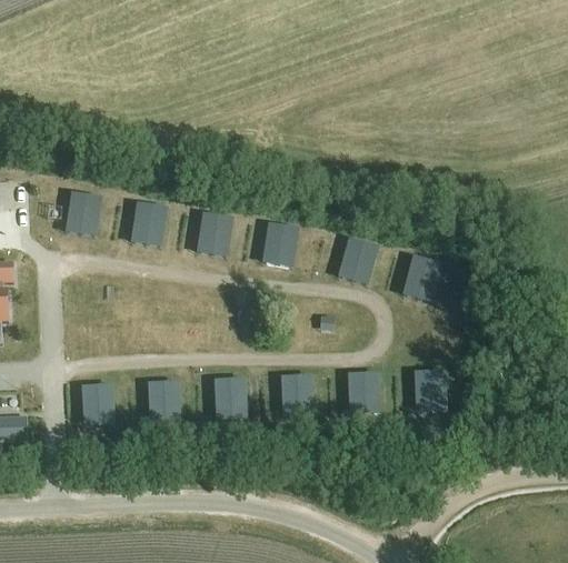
[(63,228),(97,233),(101,204),(69,199),(63,228)]
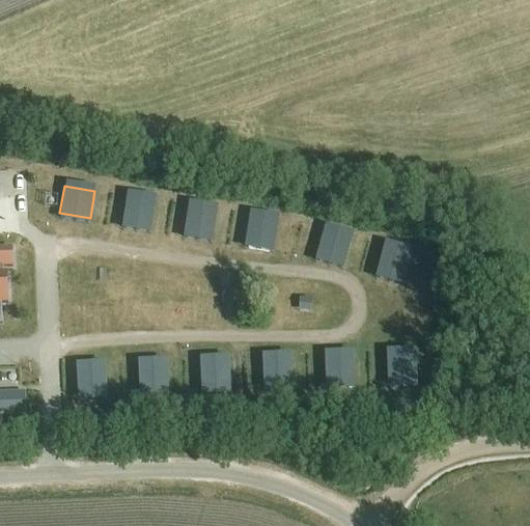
[(121,222),(151,226),(155,200),(126,195),(121,222)]
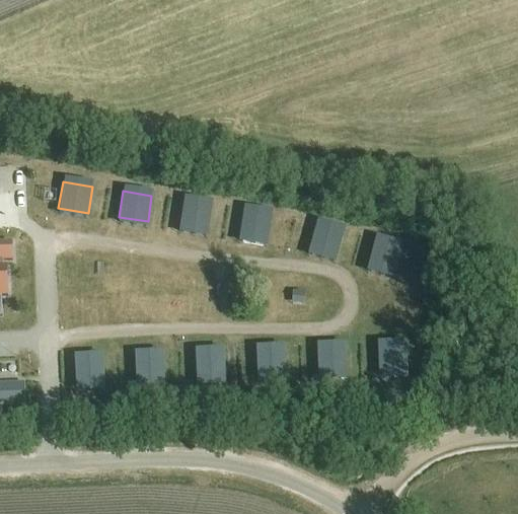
[(183,201),(178,225),(207,231),(212,206),(183,201)]
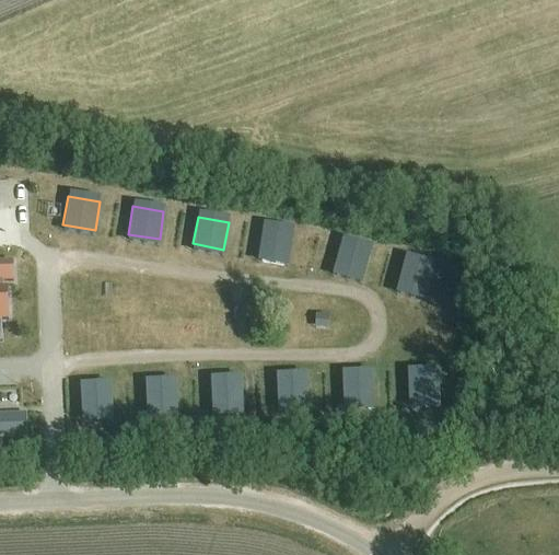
[(258,256),(290,257),(291,230),(259,228),(258,256)]
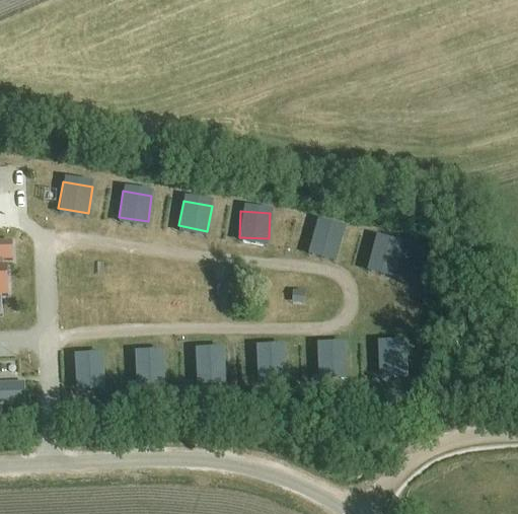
[(336,255),(343,231),(315,223),(308,248),(336,255)]
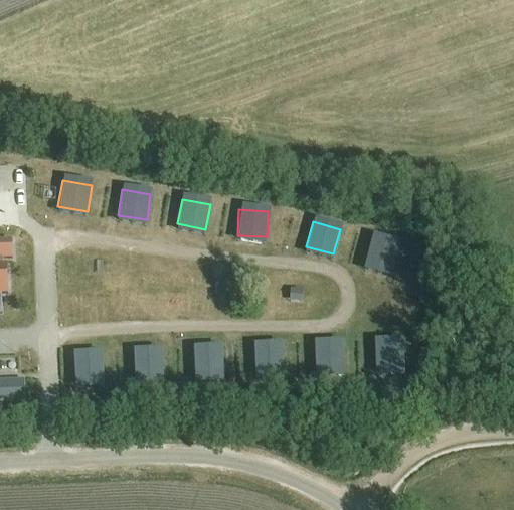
[(0,310),(1,311),(0,294),(0,291),(7,291),(6,261),(3,261),(3,256),(12,256),(12,238),(0,238),(0,310)]
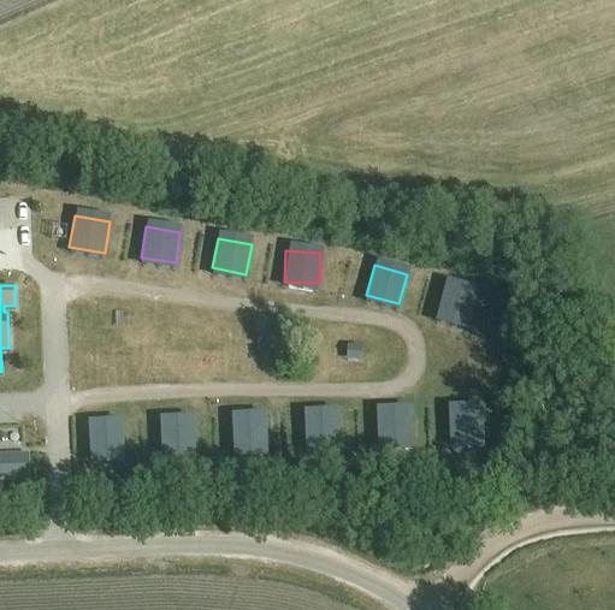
[(442,285),(436,315),(465,321),(471,292),(442,285)]
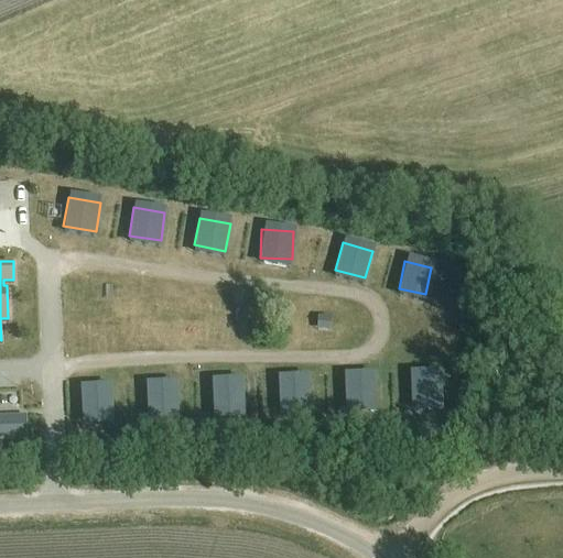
[(411,394),(434,394),(433,367),(411,367),(411,394)]
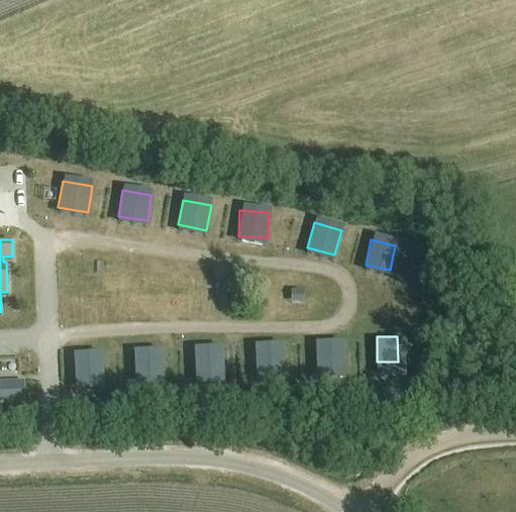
[(344,364),(343,337),(316,338),(317,366),(344,364)]
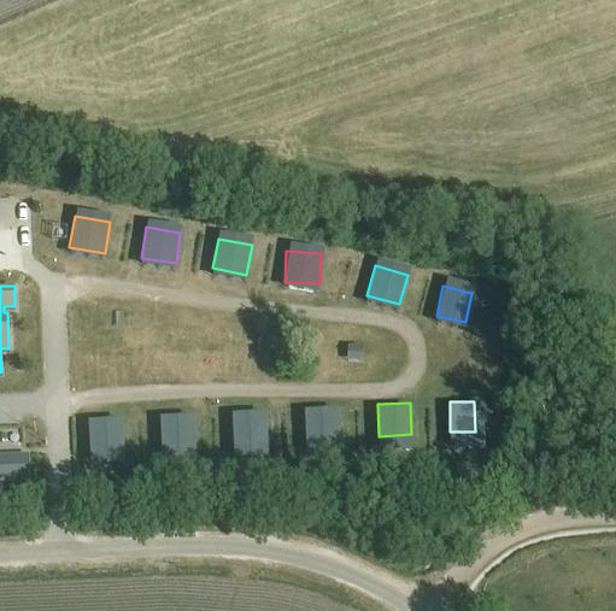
[(340,405),(305,405),(305,439),(339,439),(340,405)]
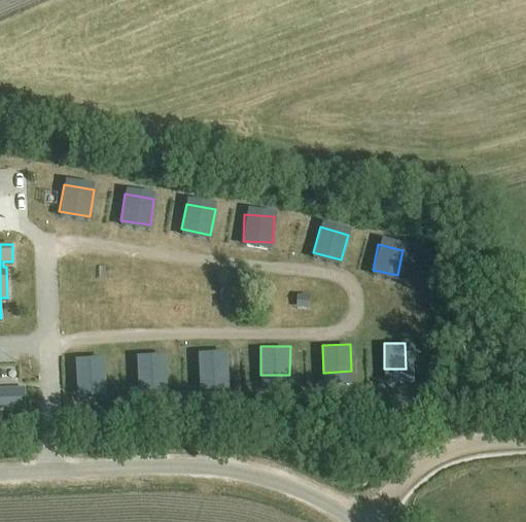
[(199,351),(200,381),(229,380),(226,349),(199,351)]
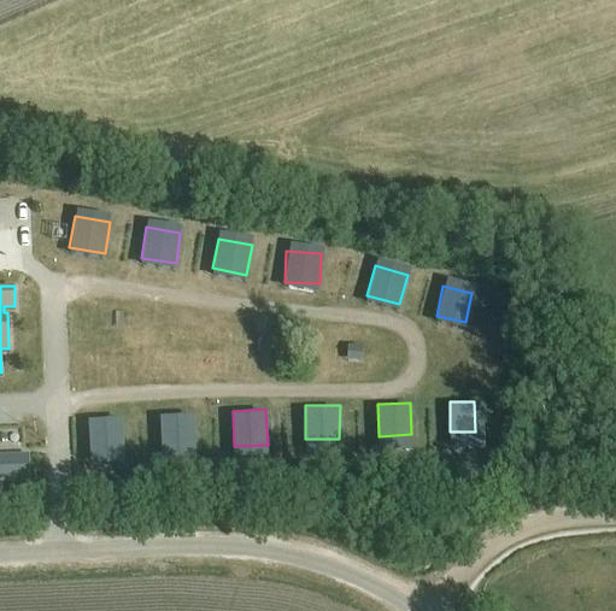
[(194,412),(160,413),(160,446),(194,445),(194,412)]
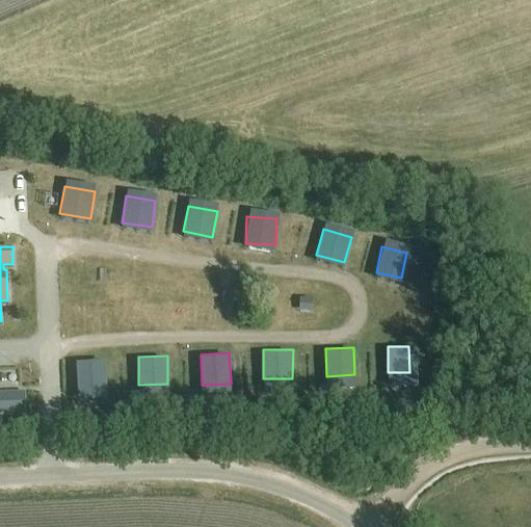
[(107,385),(106,358),(76,359),(77,387),(107,385)]
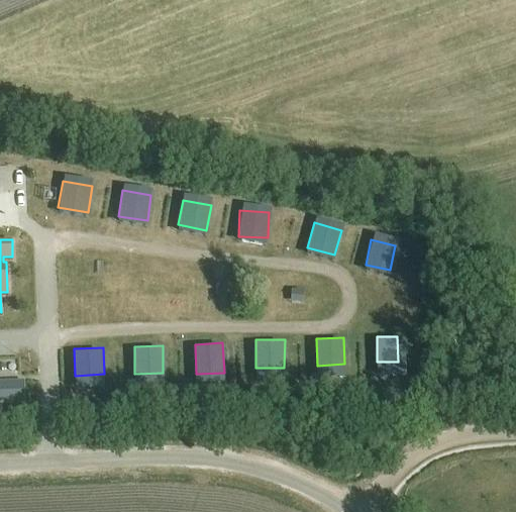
[(9,379),(0,379),(0,396),(10,396),(9,379)]
